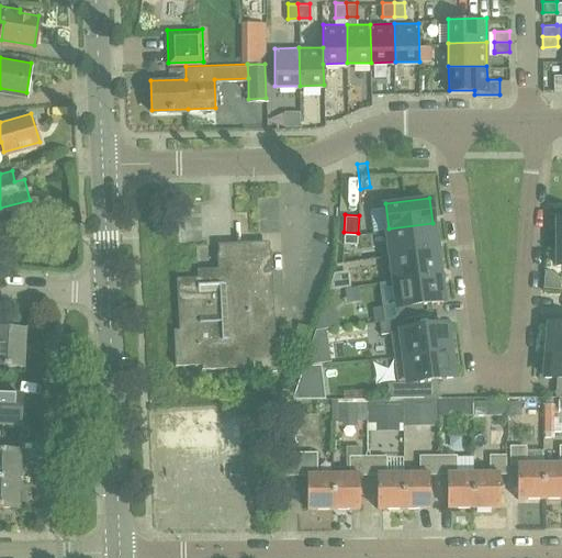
[(436,248),(433,223),(389,229),(392,254),(436,248)]
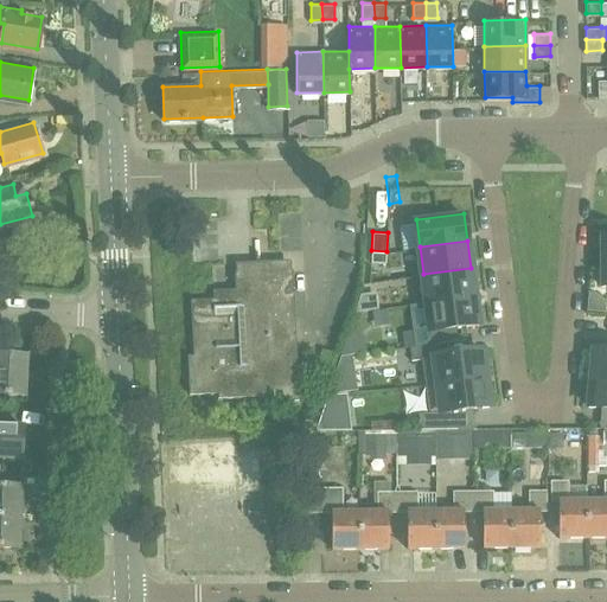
[(385,261),(387,251),(371,250),(371,261),(385,261)]
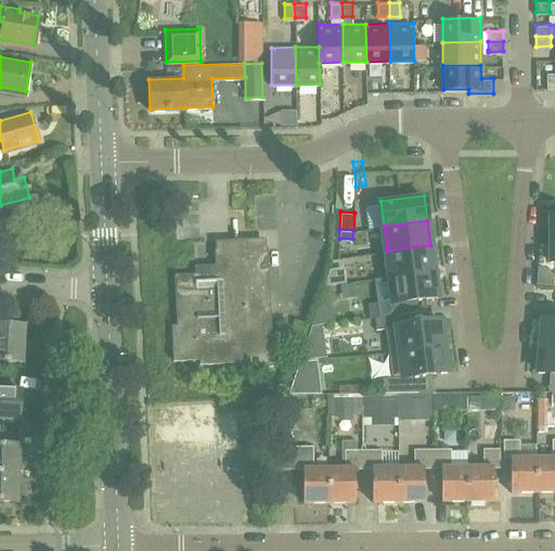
[(250,367),(273,366),(267,245),(215,248),(216,261),(195,263),(195,271),(175,272),(178,323),(171,323),(172,359),(199,358),(199,363),(243,361),(243,355),(249,355),(250,367)]
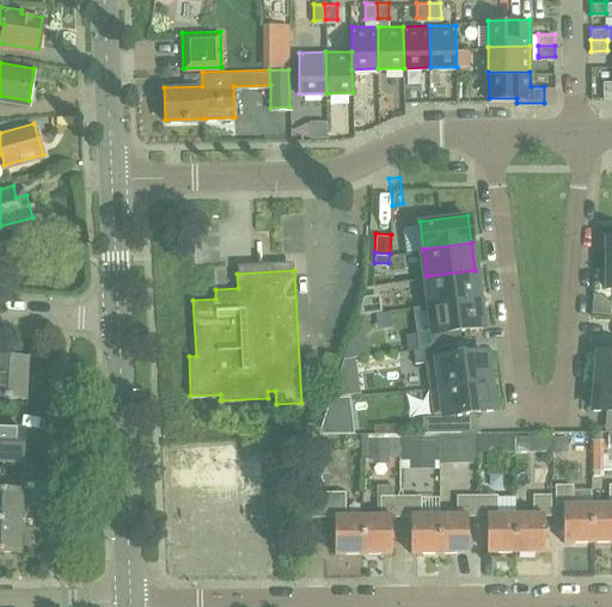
[(475,270),(427,276),(430,304),(478,298),(475,270)]
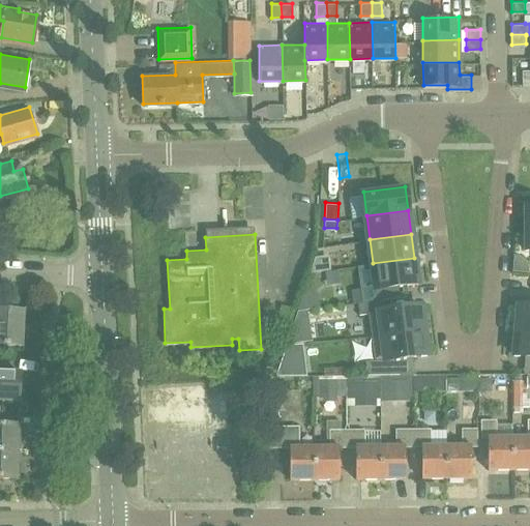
[(383,298),(381,287),(417,282),(414,258),(373,263),(376,286),(356,289),(358,301),(383,298)]
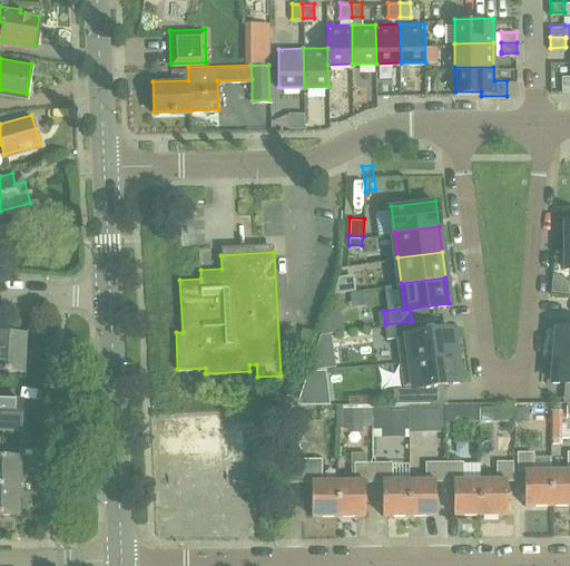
[(335,309),(327,309),(320,332),(326,331),(342,329),(341,315),(335,309)]
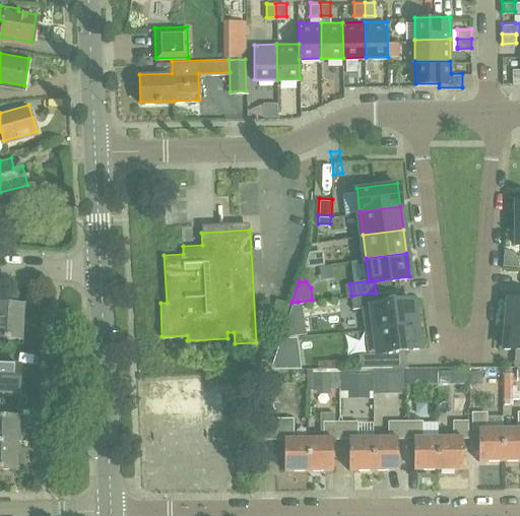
[(412,299),(377,303),(376,293),(351,296),(353,308),(372,305),(375,328),(415,323),(412,299)]
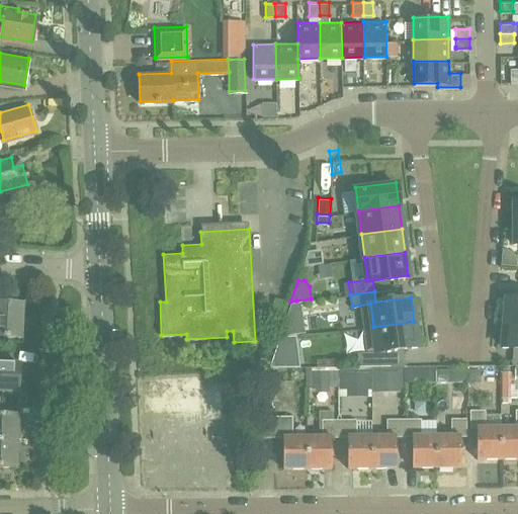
[(286,300),(275,295),(268,317),(279,321),(286,300)]
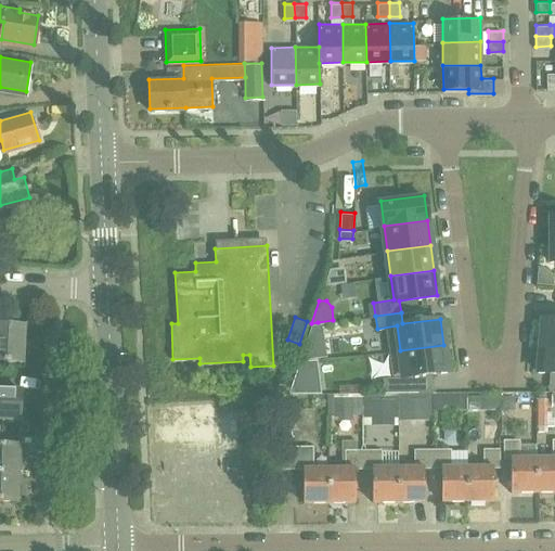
[(554,345),(554,319),(542,319),(540,345),(554,345)]
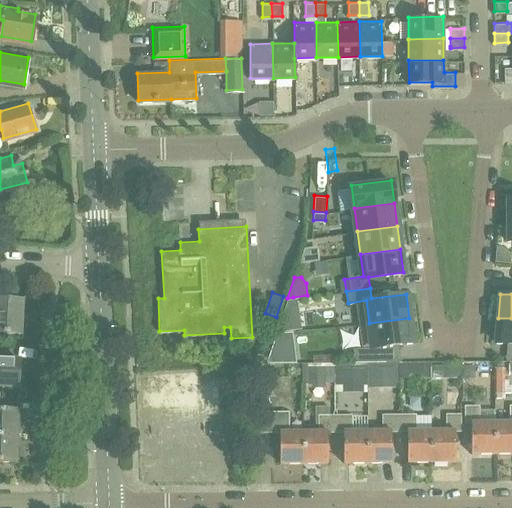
[(0,297),(0,330),(21,332),(22,298),(0,297)]
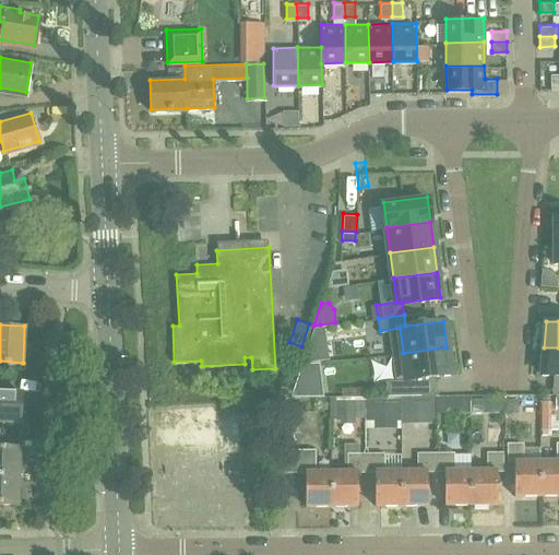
[(447,347),(403,353),(406,378),(387,380),(388,393),(414,390),(412,378),(450,373),(447,347)]
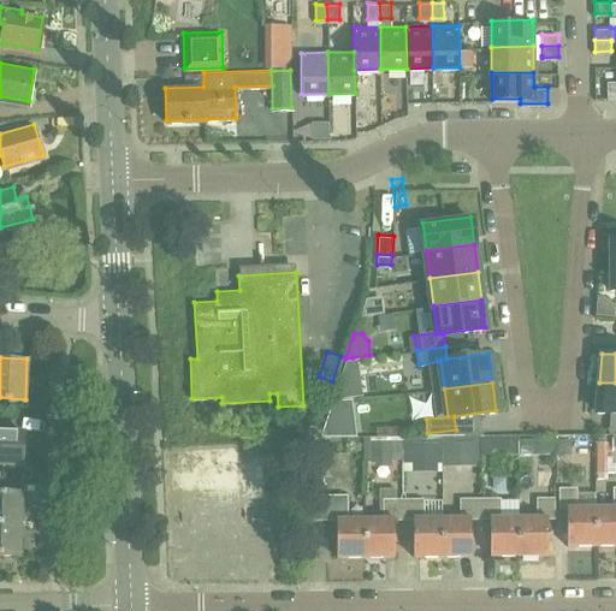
[(615,383),(599,383),(597,410),(615,411),(615,383)]
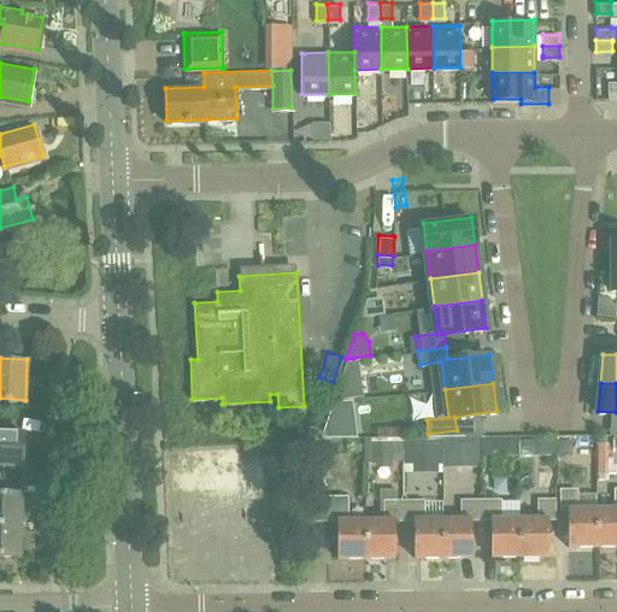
[(0,463),(23,464),(24,430),(0,429),(0,463)]
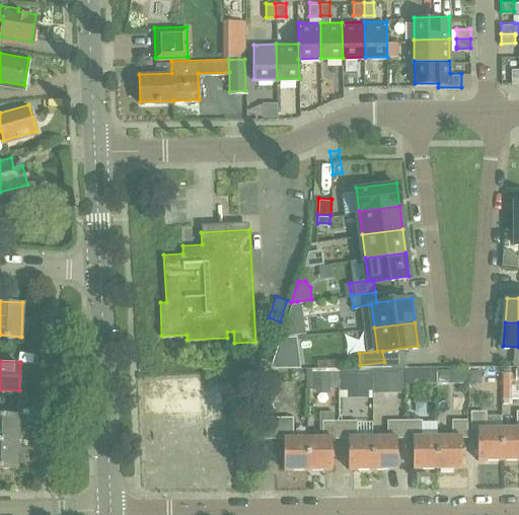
[(339,385),(338,368),(311,369),(312,391),(330,390),(330,385),(339,385)]
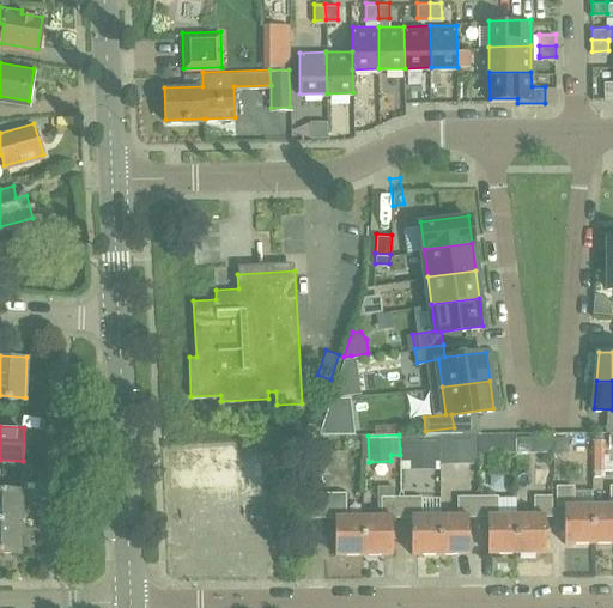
[(516,449),(553,449),(552,435),(516,435),(516,449)]
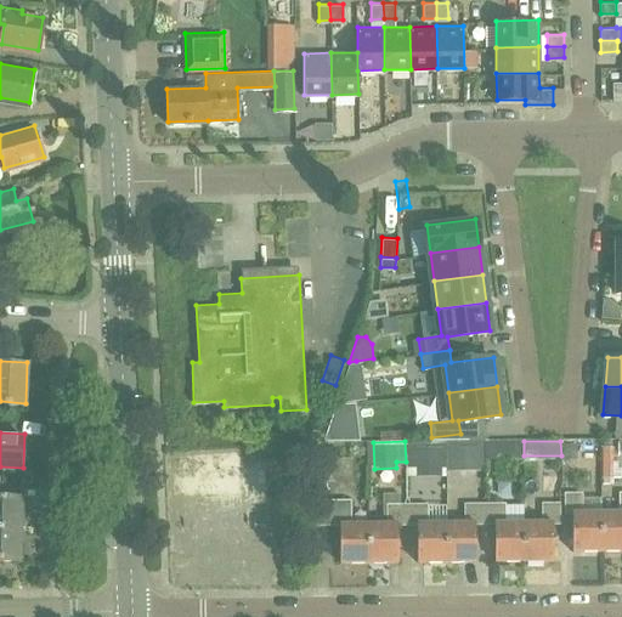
[(419,460),(439,460),(439,442),(419,442),(419,460)]
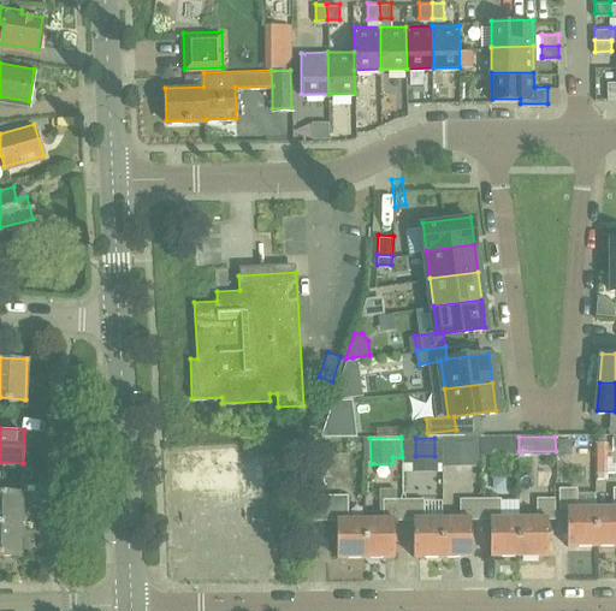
[(493,450),(505,450),(505,439),(479,439),(479,452),(493,454),(493,450)]
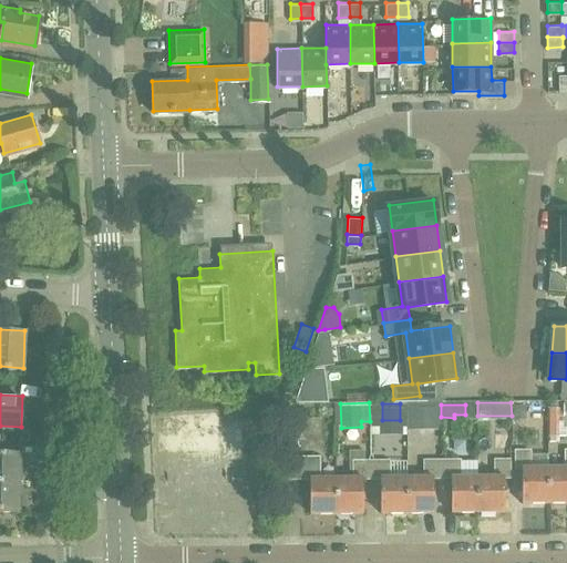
[(558,405),(548,405),(548,433),(558,433),(558,405)]
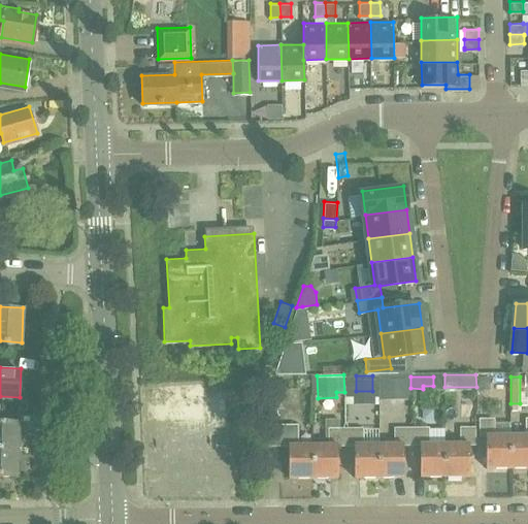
[(282,384),(268,384),(267,427),(279,427),(278,405),(283,405),(282,384)]
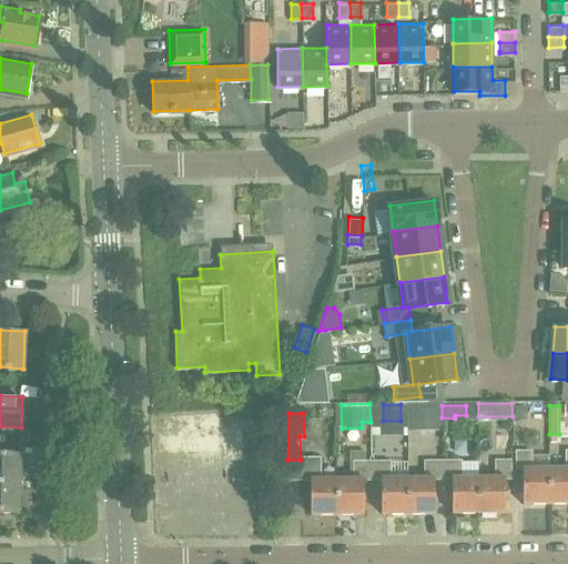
[(549,467),(550,502),(567,501),(567,449),(566,450),(566,442),(549,441),(548,467),(549,467)]
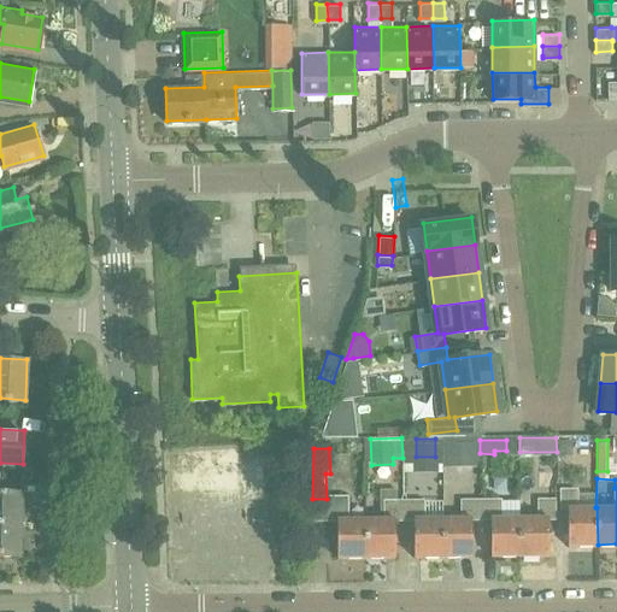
[(0,521),(22,522),(22,519),(27,519),(27,506),(22,505),(23,489),(0,488),(0,521)]
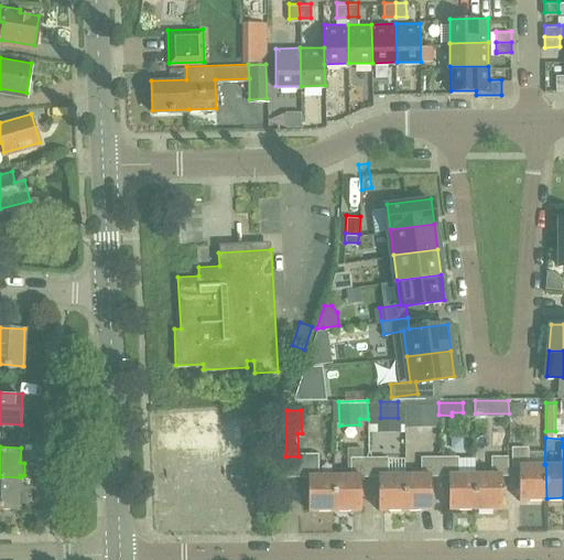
[(545,464),(544,464),(529,464),(529,447),(512,447),(512,465),(519,465),(520,498),(546,498),(545,464)]
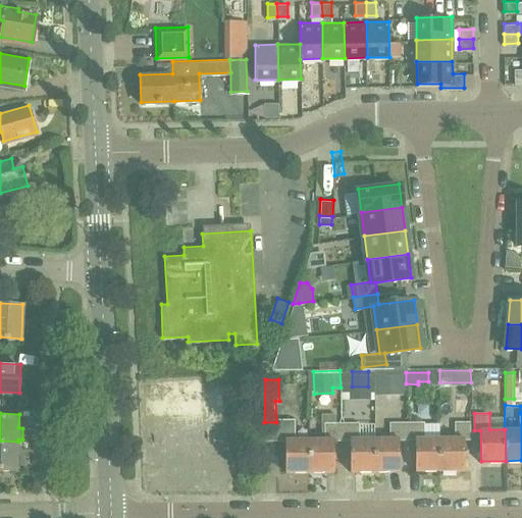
[(439,437),(440,470),(465,469),(464,437),(470,437),(470,421),(455,422),(455,437),(439,437)]
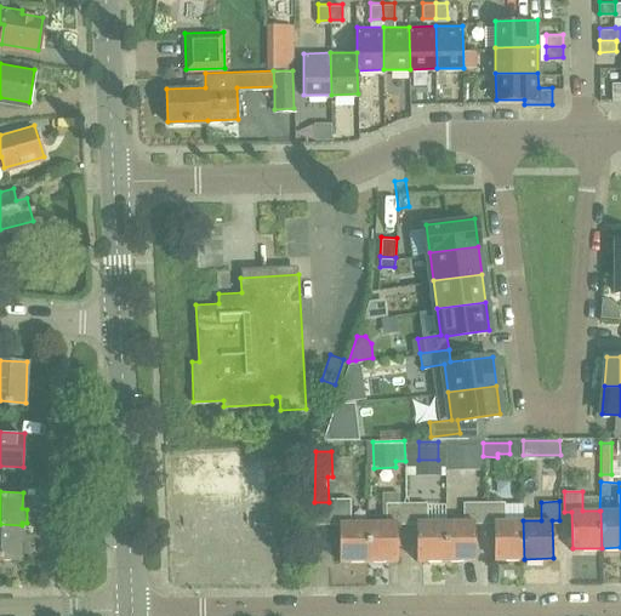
[(387,520),(368,522),(369,560),(397,559),(397,523),(404,523),(404,502),(386,502),(387,520)]
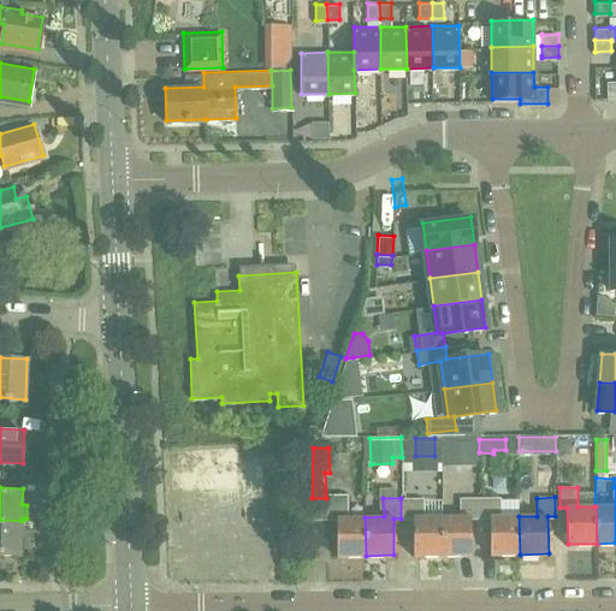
[(442,555),(442,516),(422,516),(422,498),(406,498),(406,517),(413,517),(413,555),(442,555)]
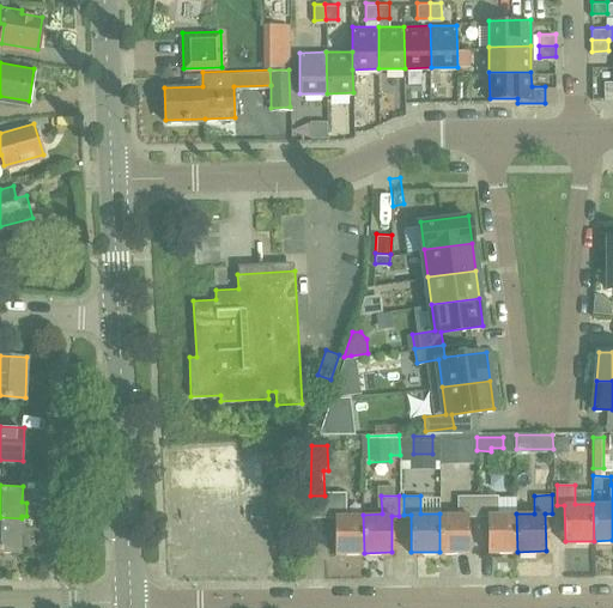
[(457,514),(439,514),(439,552),(468,552),(467,515),(475,515),(475,496),(457,496),(457,514)]
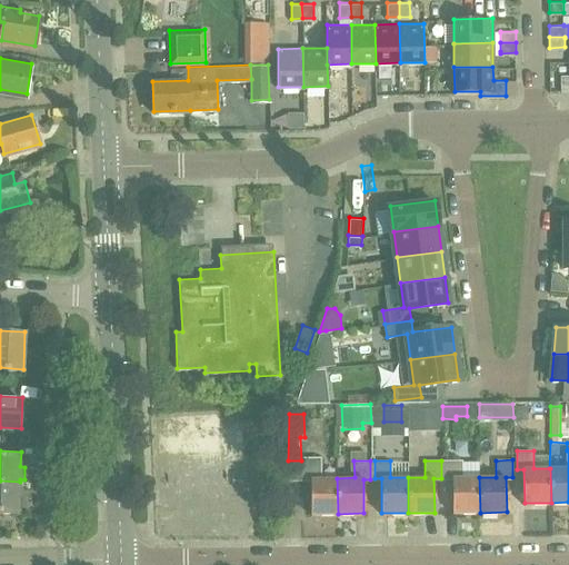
[(480,513),(479,477),(461,477),(461,461),(446,461),(446,478),(452,478),(452,513),(480,513)]
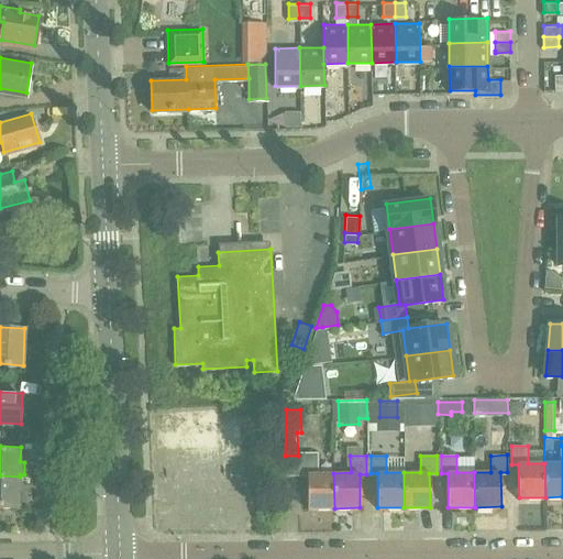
[(334,508),(333,473),(317,473),(316,457),(300,457),(300,475),(307,474),(308,508),(334,508)]
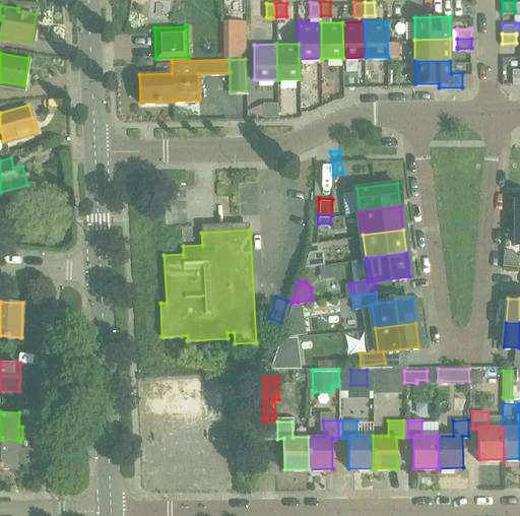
[(18,440),(0,439),(0,465),(17,466),(17,464),(21,464),(22,452),(18,451),(18,440)]
